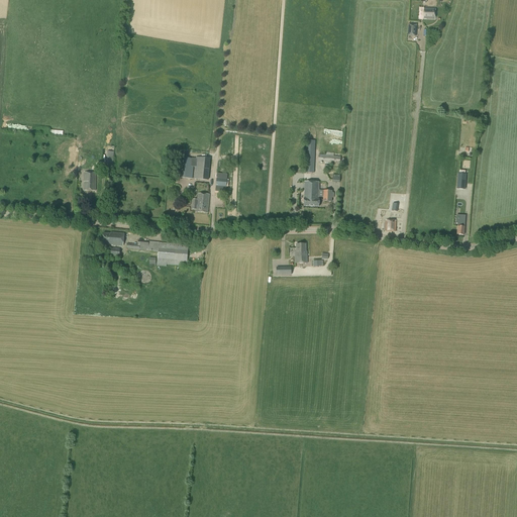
[(435,19),(435,8),(424,8),(424,19),(435,19)]
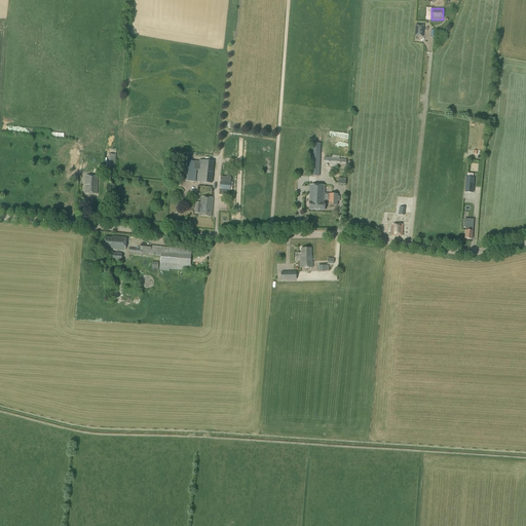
[(423,37),(424,25),(415,25),(415,37),(423,37)]
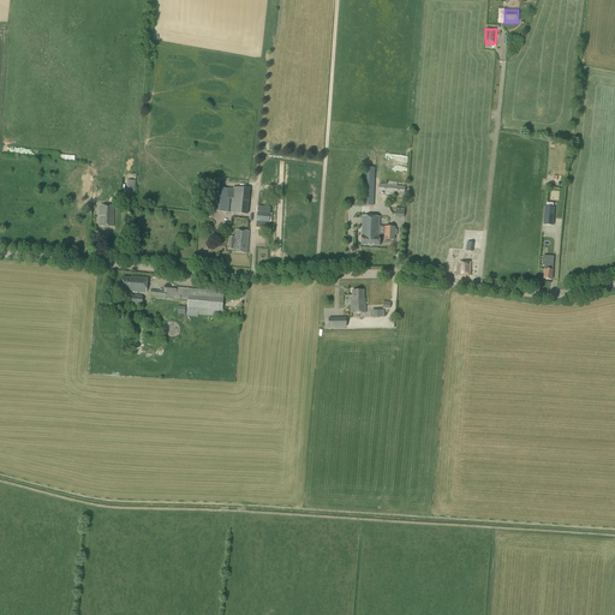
[(374,206),(375,167),(364,167),(363,206),(374,206)]
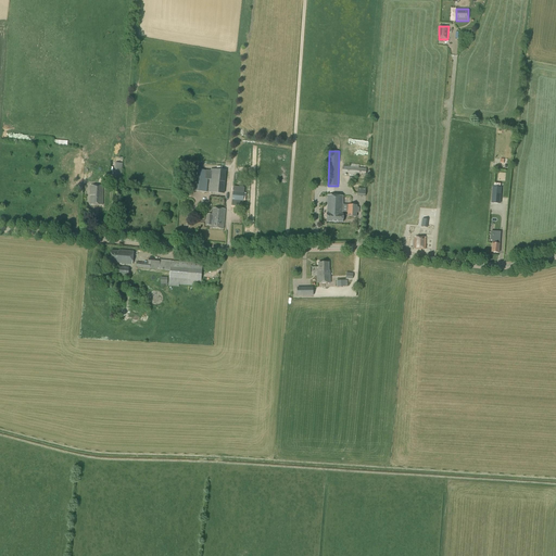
[(365,176),(366,168),(343,166),(342,174),(365,176)]
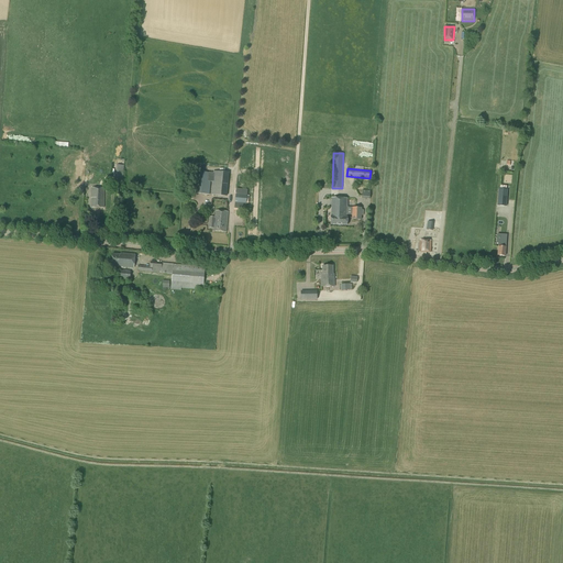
[(227,197),(229,173),(213,172),(213,173),(196,172),(194,194),(209,195),(210,181),(212,181),(211,195),(227,197)]
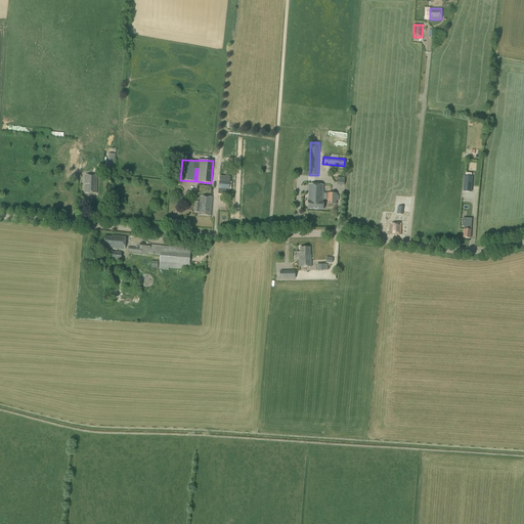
[(96,193),(97,175),(85,175),(85,184),(85,192),(96,193)]
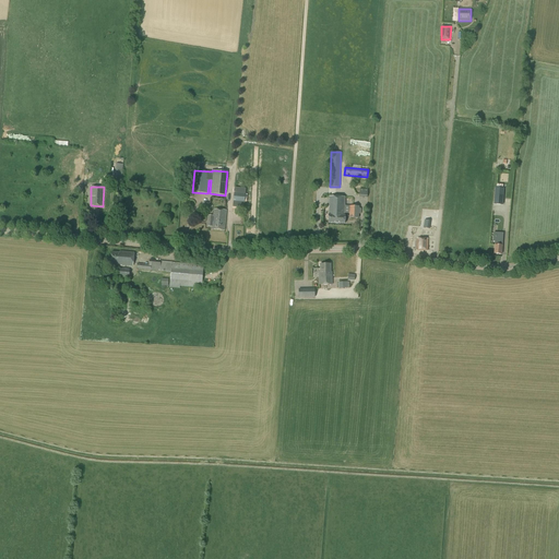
[(504,189),(495,188),(494,204),(502,205),(504,189)]
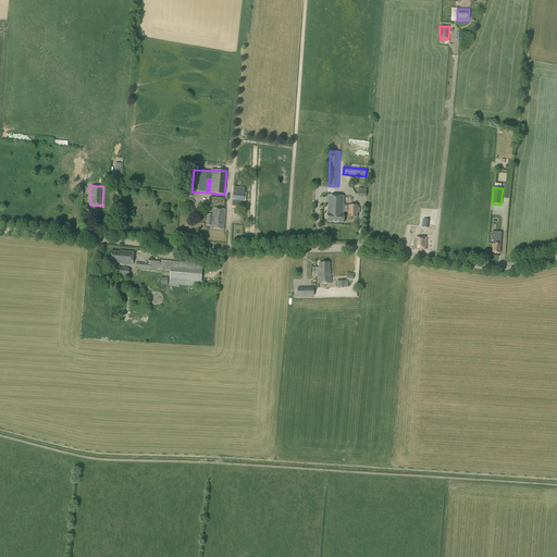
[(366,197),(367,188),(358,188),(358,196),(366,197)]
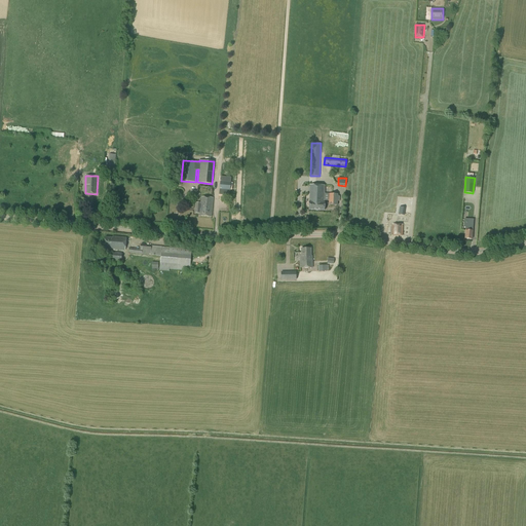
[(229,195),(230,183),(221,182),(220,194),(229,195)]
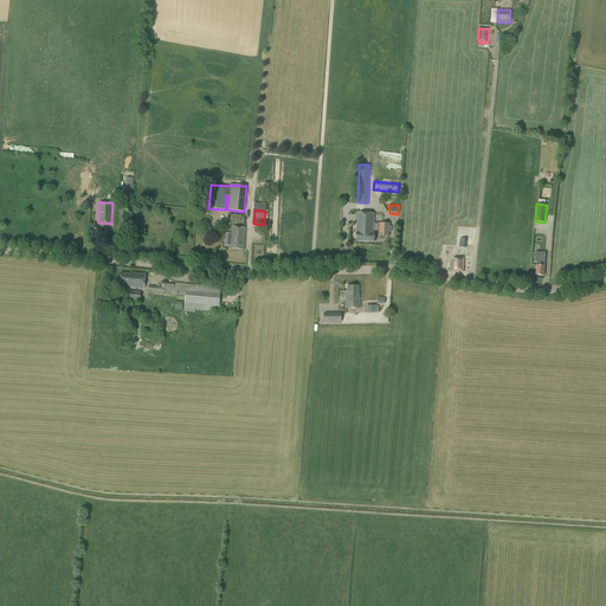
[(388,237),(389,224),(384,224),(384,217),(382,216),(374,216),(374,214),(358,213),(356,233),(355,243),(374,243),(374,234),(373,234),(373,231),(379,231),(379,237),(388,237)]
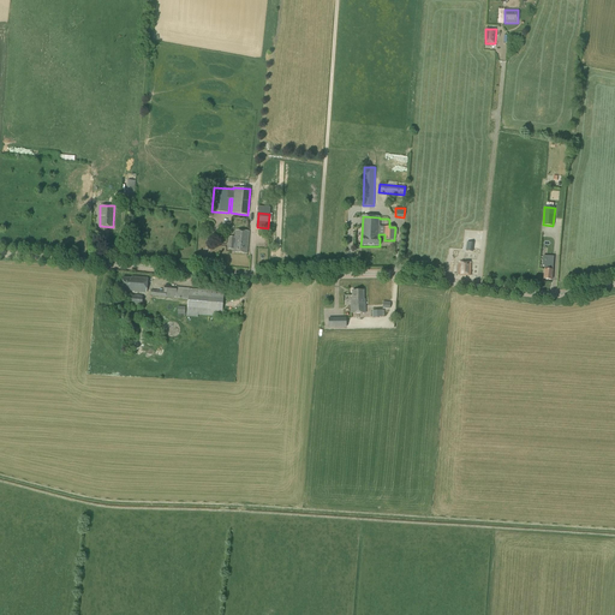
[(233,252),(248,254),(249,232),(236,231),(234,238),(230,237),(228,249),(233,250),(233,252)]
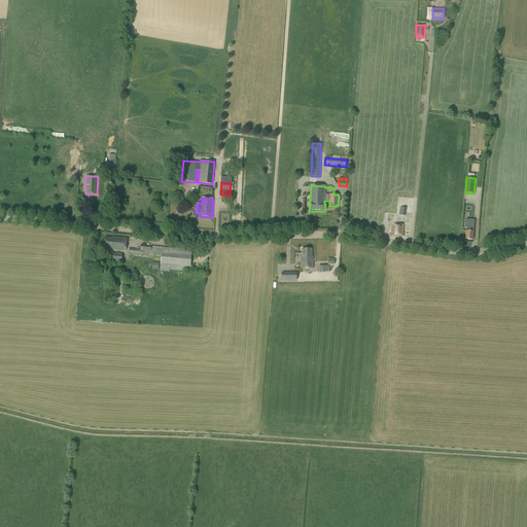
[(470,223),(471,220),(468,220),(469,208),(464,208),(463,223),(467,223),(466,232),(466,240),(472,240),(473,232),(472,232),(473,227),(470,227),(470,223)]
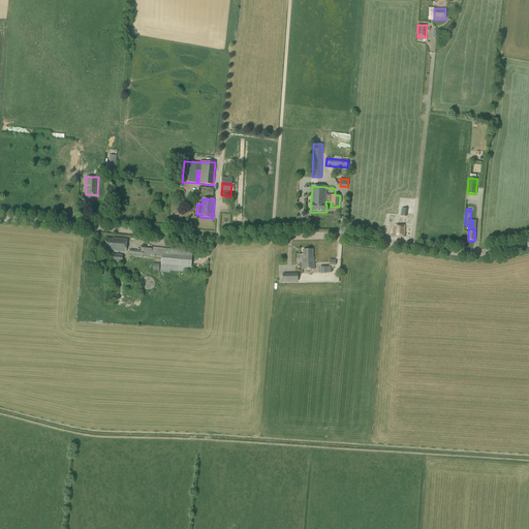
[(405,238),(405,226),(395,226),(394,237),(405,238)]
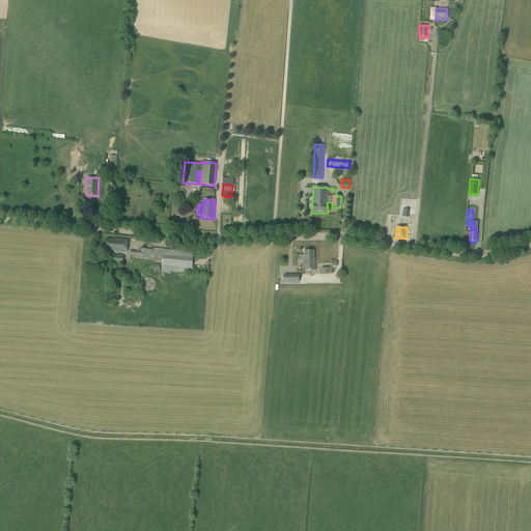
[(127,253),(128,241),(114,240),(114,241),(106,240),(106,250),(112,251),(112,252),(127,253)]
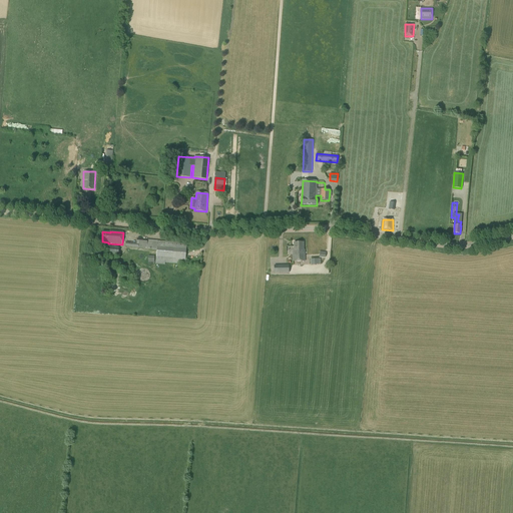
[(186,243),(158,241),(158,240),(137,238),(136,242),(126,241),(125,246),(146,249),(156,249),(155,264),(164,265),(164,263),(185,265),(186,243)]
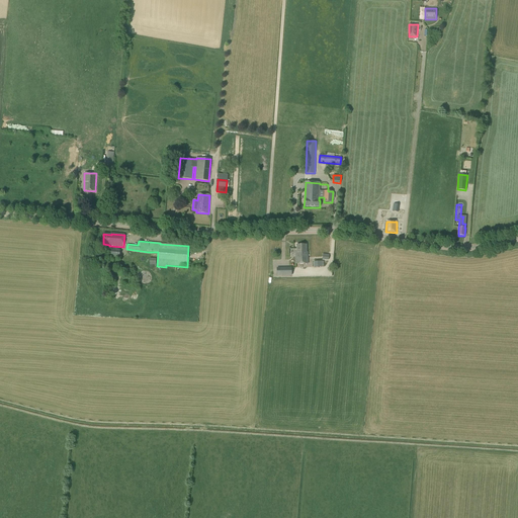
[(307,252),(307,245),(296,245),(296,252),(295,253),(295,264),(308,264),(308,252),(307,252)]
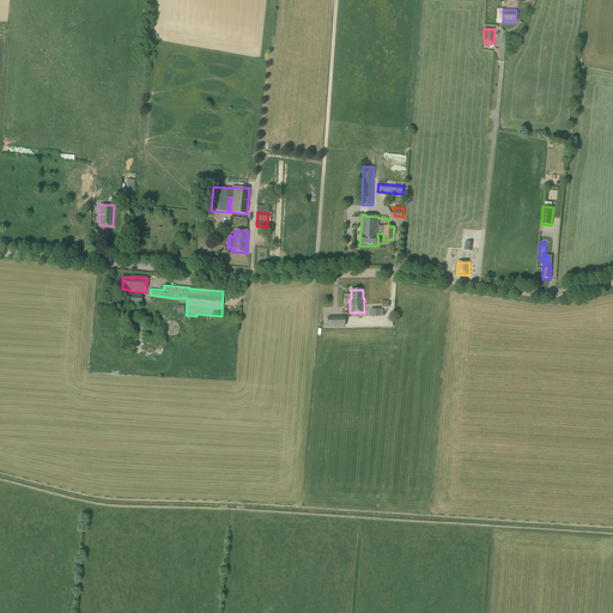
[(141,305),(143,295),(128,293),(128,304),(141,305)]
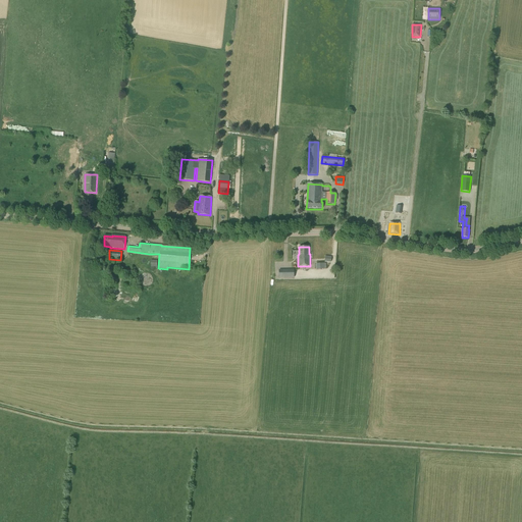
[(144,274),(140,279),(145,283),(149,277),(144,274)]
